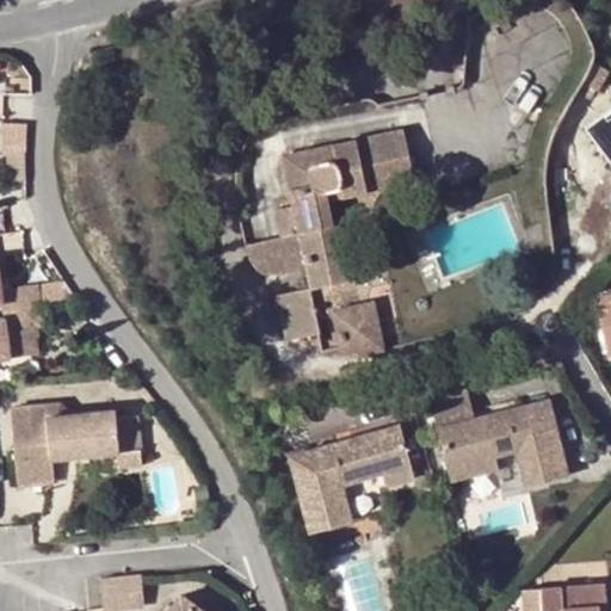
[(99,45),(106,55),(122,44),(115,35),(99,45)]
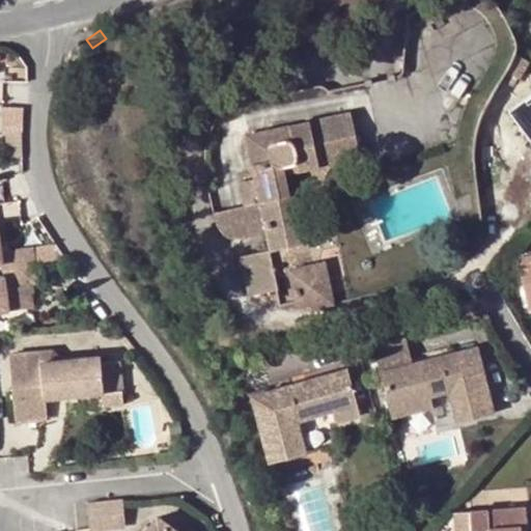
[(516,55),(508,71),(520,77),(529,61),(516,55)]
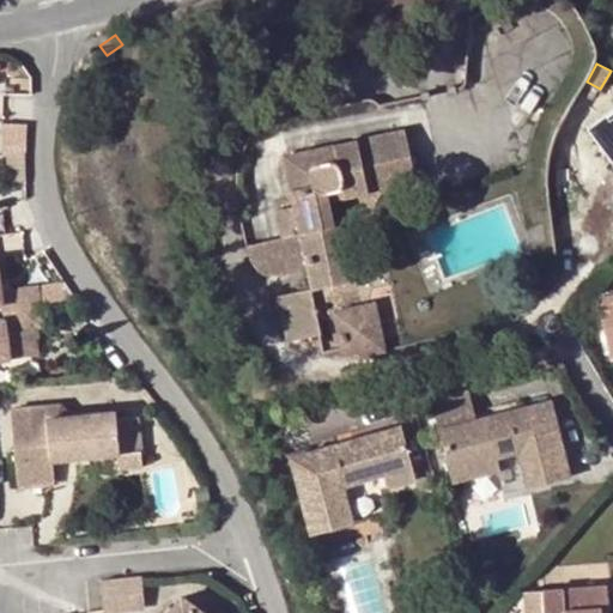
[(6,120),(6,141),(32,140),(31,120),(6,120)]
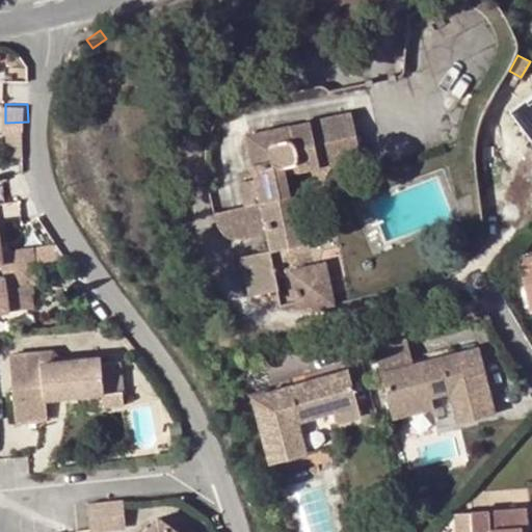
[(267,231),(271,250),(308,242),(296,191),(288,193),(284,174),(361,157),(351,113),(246,136),(256,178),(239,181),(244,205),(261,203),(267,231)]
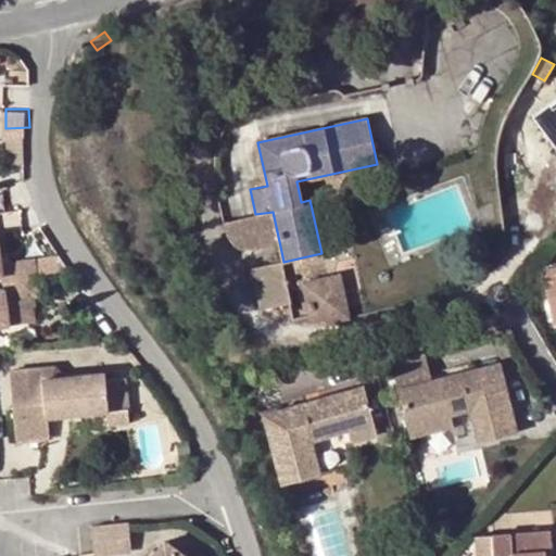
[(512,148),(498,147),(496,167),(510,166),(512,148)]
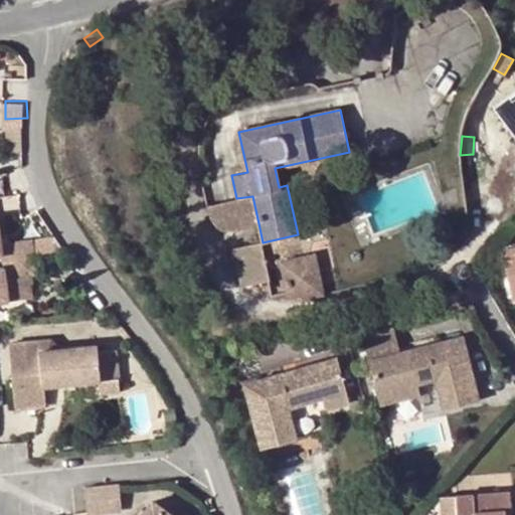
[(252,196),(236,198),(206,205),(209,219),(220,231),(259,223),(252,196)]
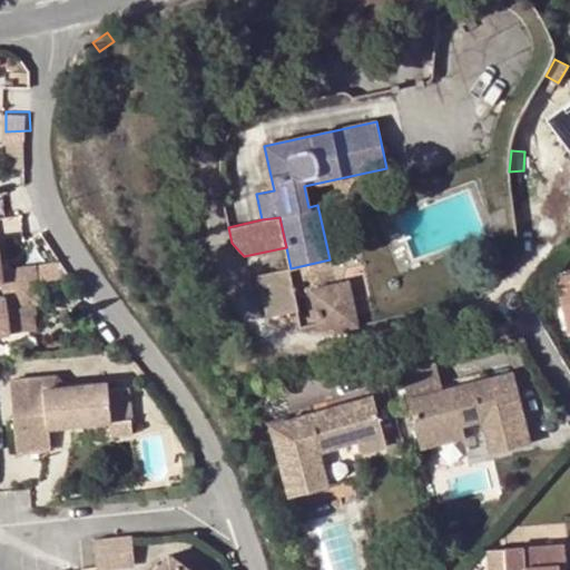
[(1,276),(0,264),(0,261),(0,290),(2,291),(5,303),(0,303),(0,341),(10,340),(10,337),(7,314),(38,311),(42,311),(36,271),(10,274),(1,276)]
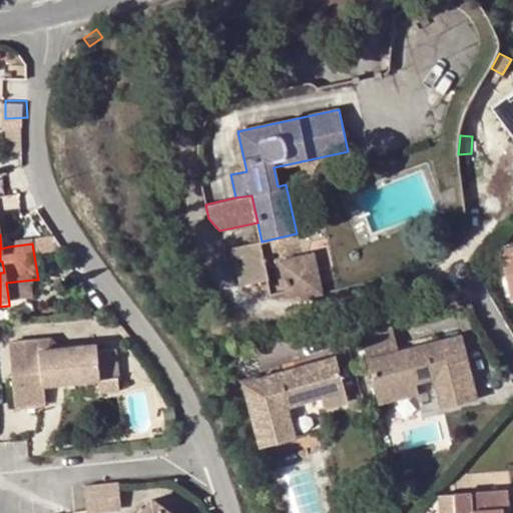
[(8,236),(0,237),(1,248),(9,246),(8,236)]
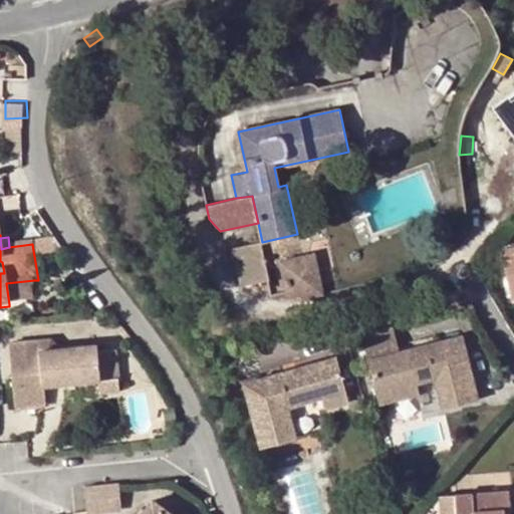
[(267,279),(262,242),(234,248),(242,284),(267,279)]
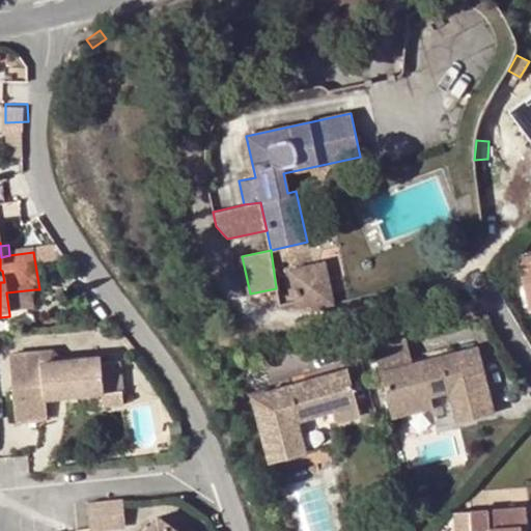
[(530,254),(518,258),(527,307),(530,305),(530,254)]
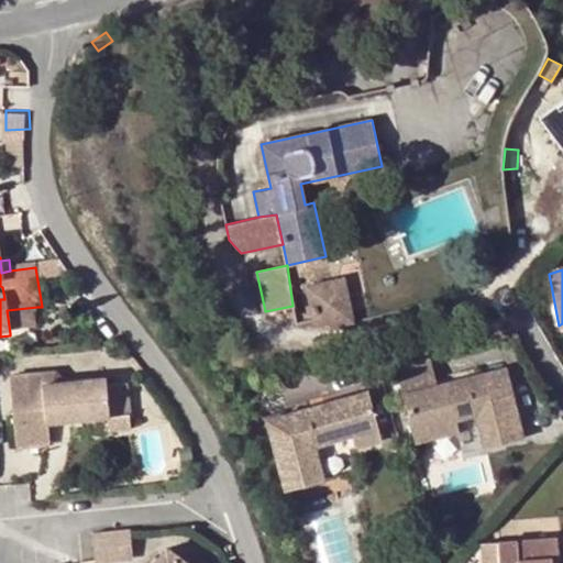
[(305,306),(307,311),(308,317),(312,316),(313,322),(339,327),(353,323),(344,279),(307,286),(310,305),(305,306)]
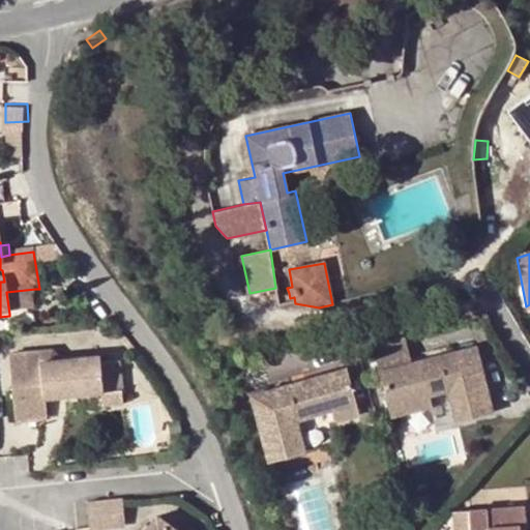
[(35,289),(6,292),(9,314),(36,310),(34,297),(35,295),(35,289)]
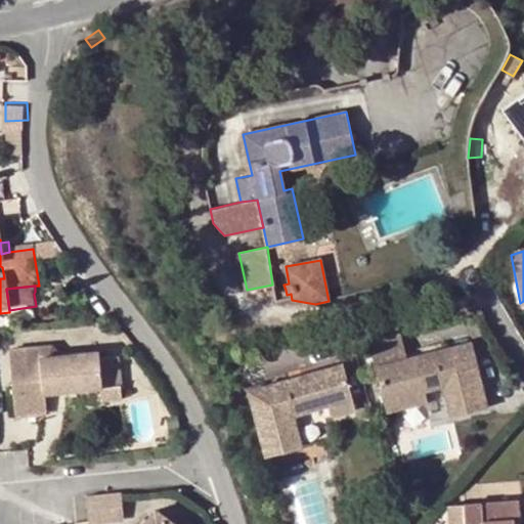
[(286,290),(274,292),(276,302),(290,299),(292,300),(291,294),(287,295),(286,290)]
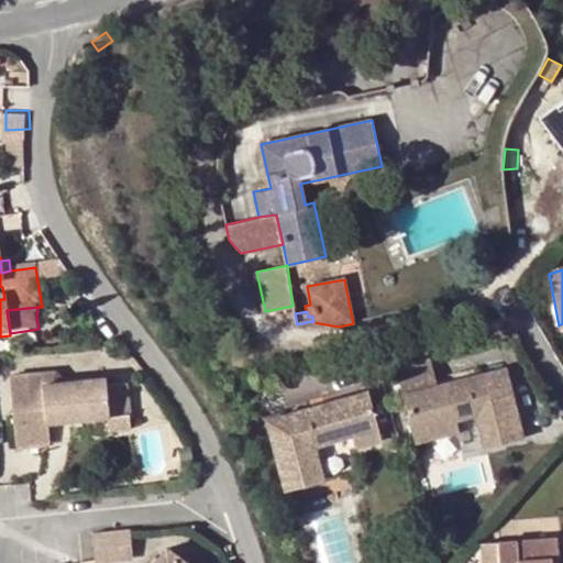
[(437,383),(429,357),(394,366),(411,429),(454,419),(474,415),(483,445),(522,438),(505,366),(473,374),(475,379),(463,383),(462,377),(437,383)]
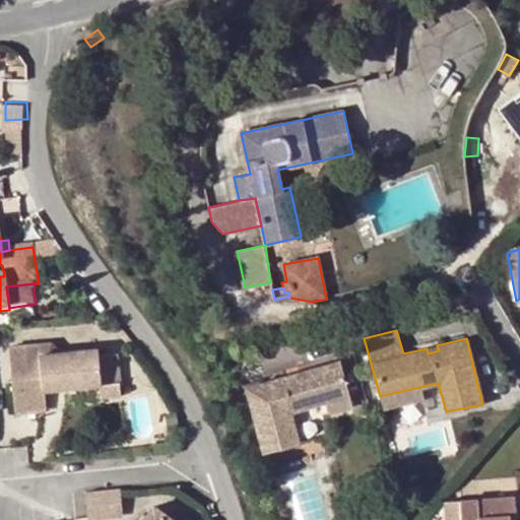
[(11,353),(18,418),(50,415),(49,397),(105,391),(106,402),(125,399),(121,359),(103,361),(101,353),(63,356),(54,349),(11,353)]
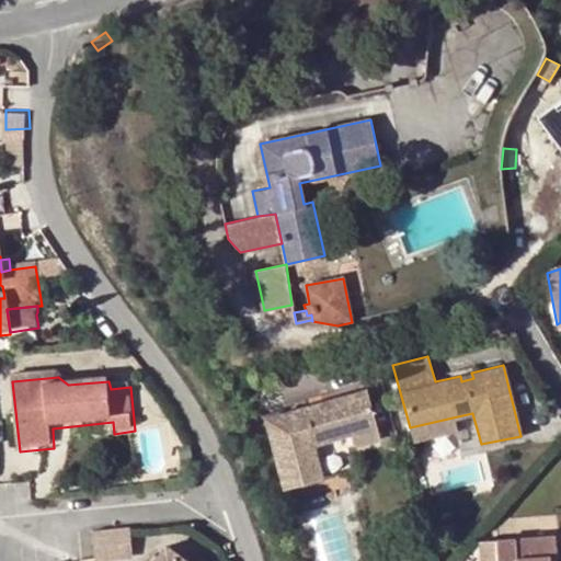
[(312,441),(331,436),(376,424),(366,389),(264,416),(284,487),(322,476),(312,441)]
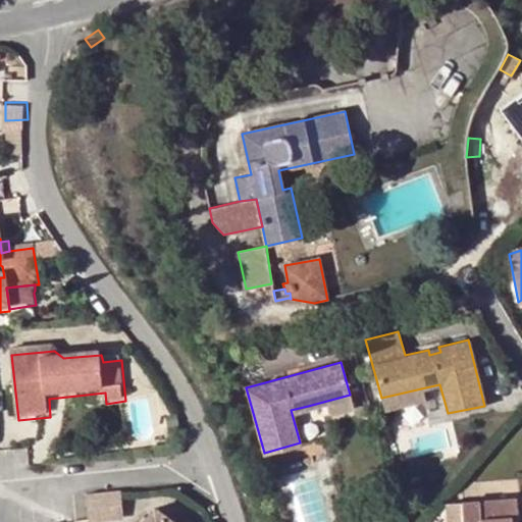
[(421,388),(381,398),(384,411),(423,401),(421,388)]
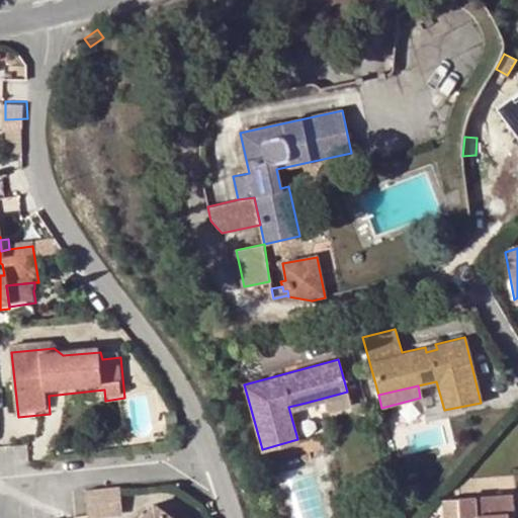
[(347,392),(306,403),(309,413),(350,403),(347,392)]
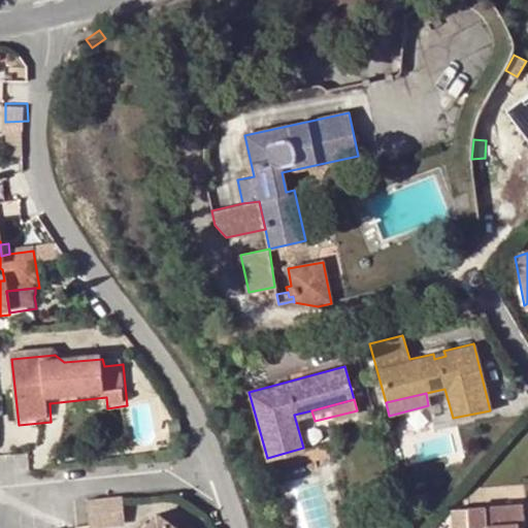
[(126,527),(123,500),(89,503),(91,527),(126,527)]
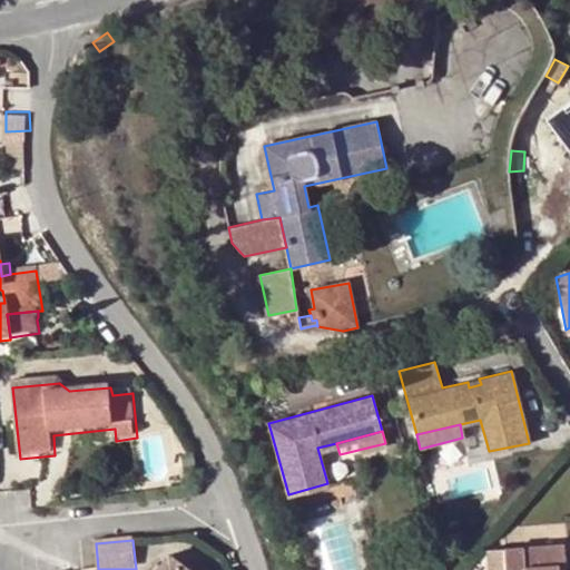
[(558,569),(558,563),(566,563),(564,546),(503,548),(504,569),(558,569)]
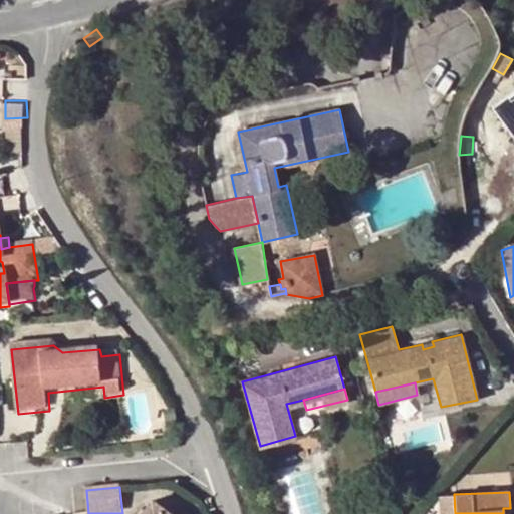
[(166,513),(154,504),(145,513),(166,513)]
